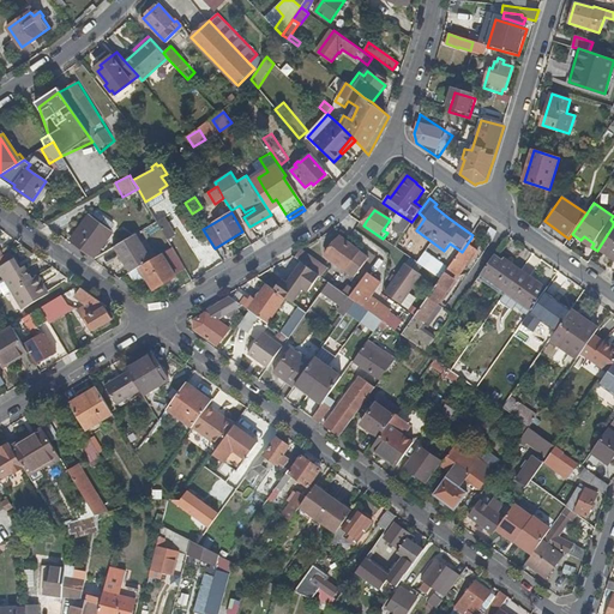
[(203,229),(211,224),(204,215),(203,216),(200,214),(194,217),(203,229)]
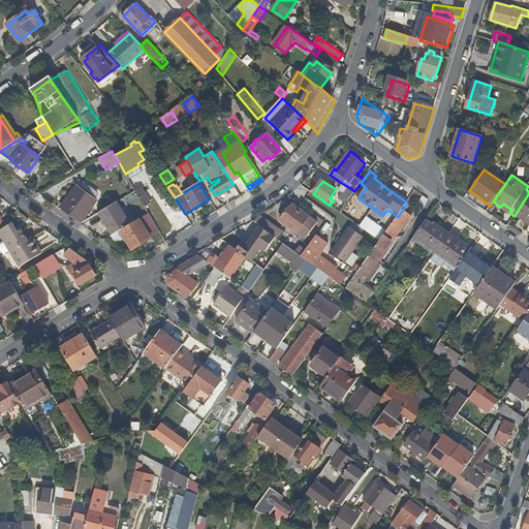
[(337,197),(346,204),(354,191),(343,184),(339,190),(341,192),(337,197)]
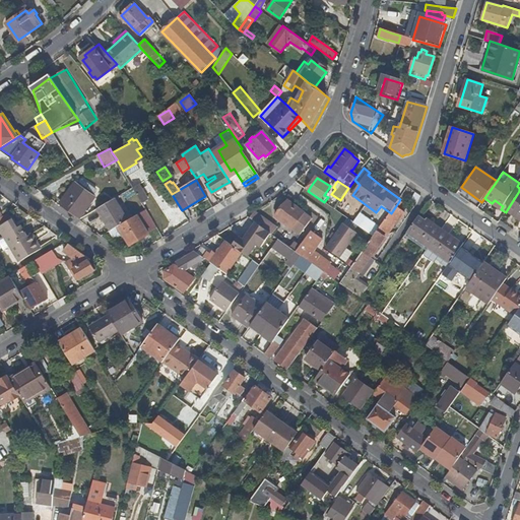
[(79,217),(95,196),(76,182),(61,204),(79,217)]
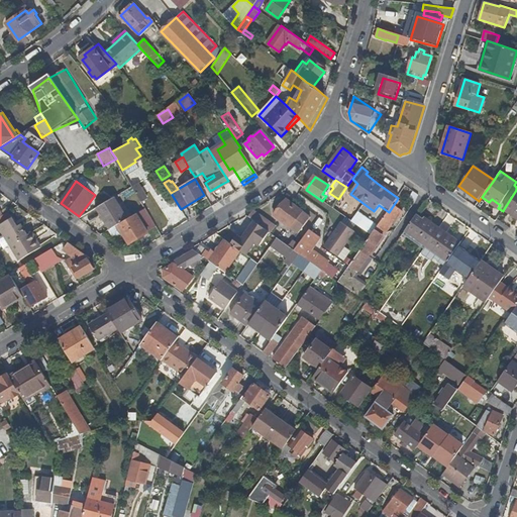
[(236,192),(228,181),(222,184),(229,196),(236,192)]
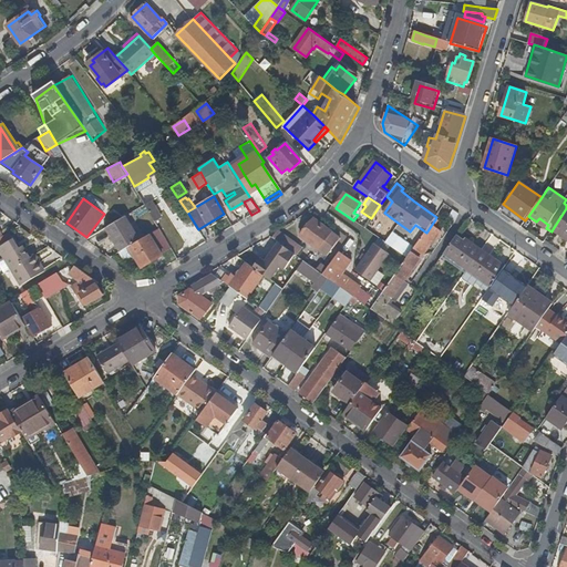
[(152,200),(145,204),(156,223),(163,218),(152,200)]
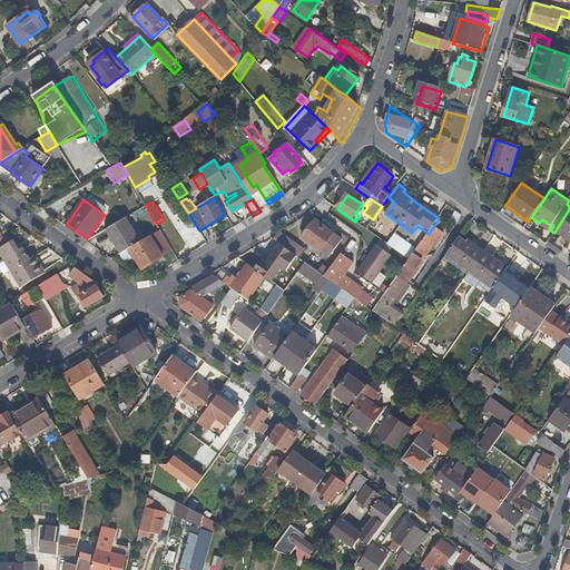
[(528,222),(505,205),(504,207),(527,223),(528,222)]
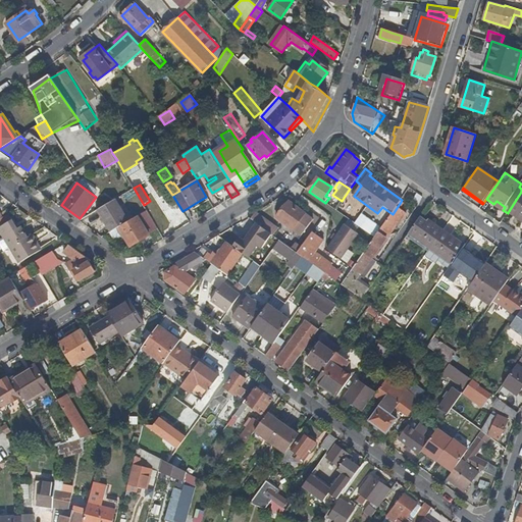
[(521,192),(509,211),(521,219),(521,192)]
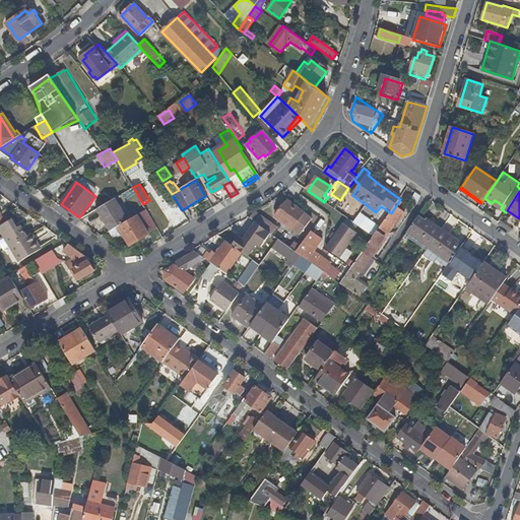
[(128,220),(115,198),(99,207),(112,230),(118,226),(128,220)]
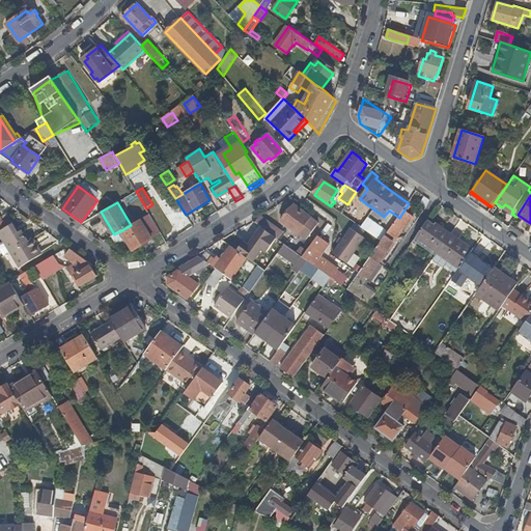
[(502,207),(511,214),(513,211),(505,204),(502,207)]
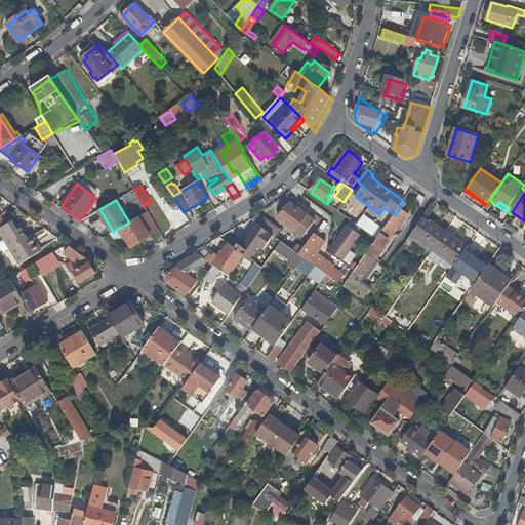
[(315,221),(290,203),(279,219),(304,237),(315,221)]
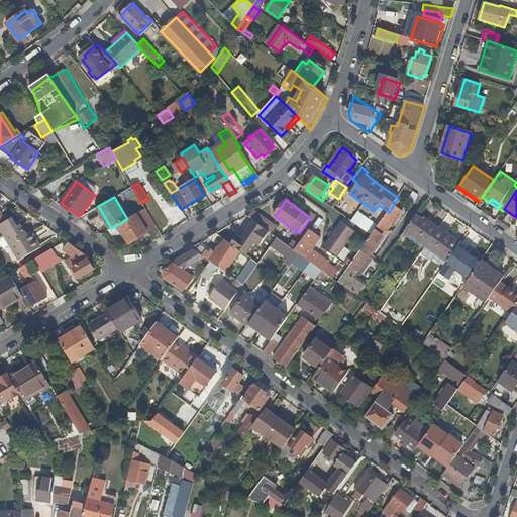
[(323,212),(308,201),(304,207),(318,218),(323,212)]
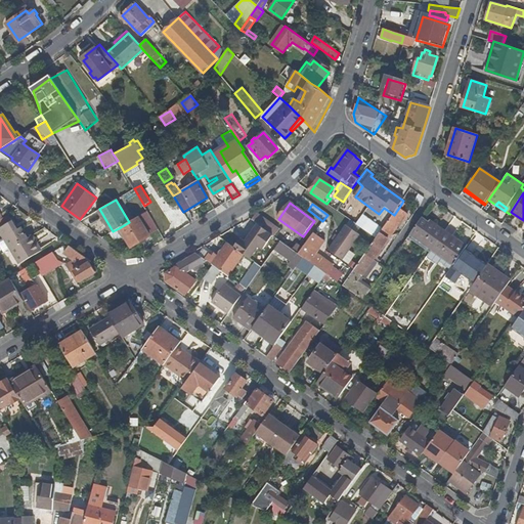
[(400,211),(398,209),(394,215),(383,229),(377,238),(343,287),(349,291),(363,301),(370,291),(358,281),(400,222),(403,224),(408,216),(400,211)]
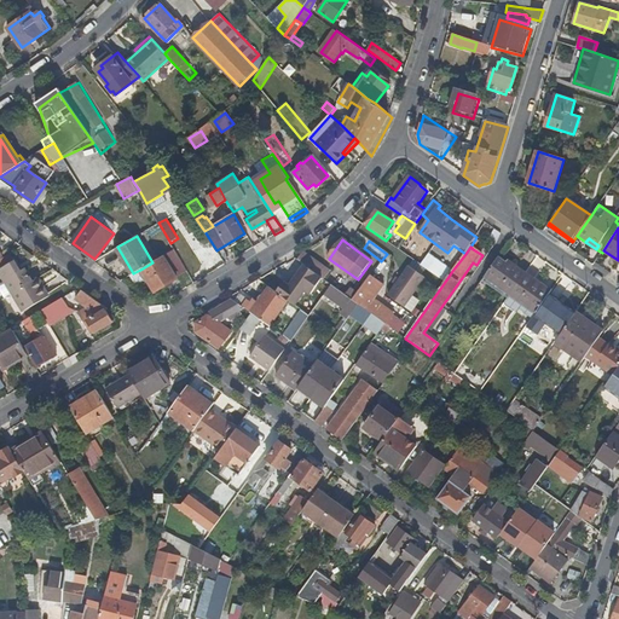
[(173,272),(184,265),(174,249),(152,262),(140,270),(146,279),(155,293),(178,278),(174,273),(173,272)]
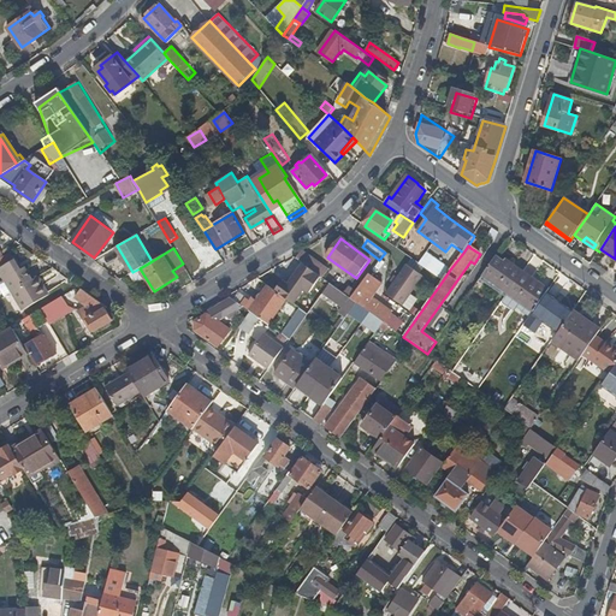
[(329,270),(303,252),(292,258),(303,265),(321,278),(323,278),(329,270)]
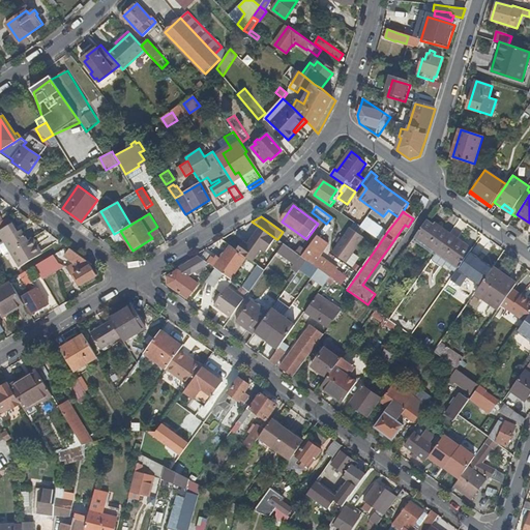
[(365,216),(359,227),(381,241),(387,232),(365,216)]
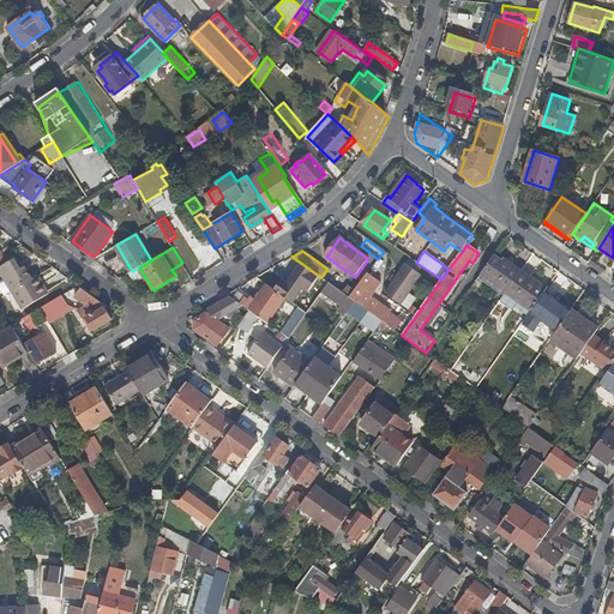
[(480,275),(506,293),(522,271),(512,264),(510,268),(503,263),(494,256),(480,275)]
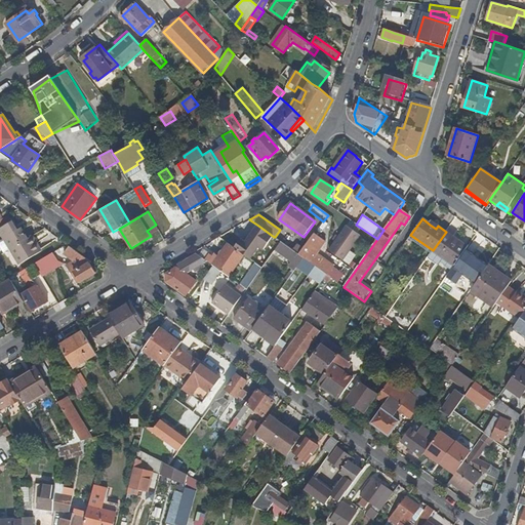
[(0,230),(5,239),(10,248),(19,264),(42,251),(33,236),(28,239),(21,228),(17,230),(12,221),(0,228),(0,230)]
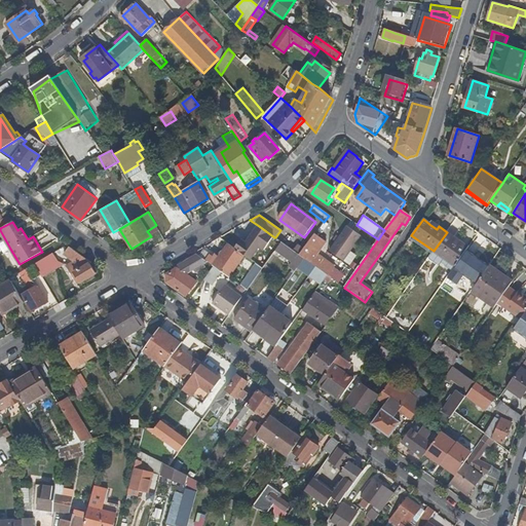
[(264,251),(274,237),(259,226),(246,243),(240,240),(234,249),(245,256),(250,260),(259,247),(264,251)]
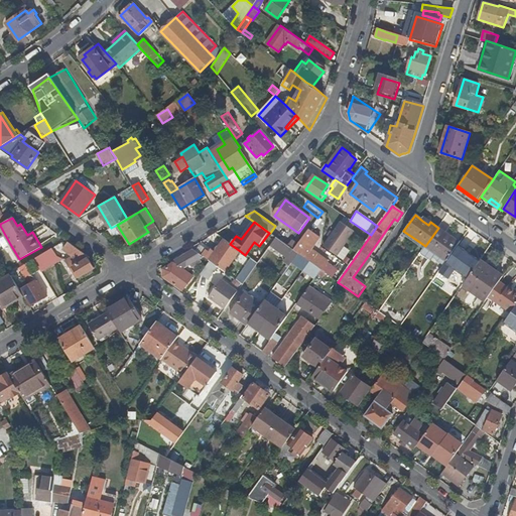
[(355,232),(341,222),(324,247),(338,256),(355,232)]
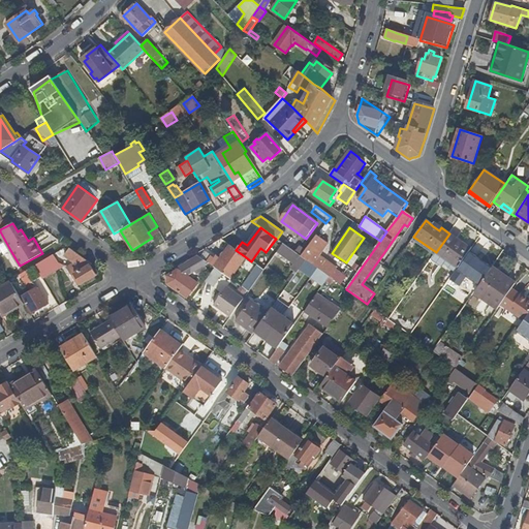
[(125,239),(120,230),(114,234),(112,236),(117,244),(125,239)]
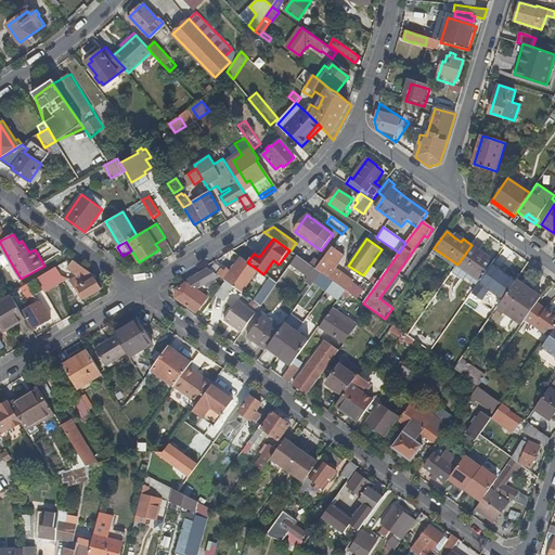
[(457,265),(480,281),(493,263),(478,254),(480,252),(472,245),(457,265)]
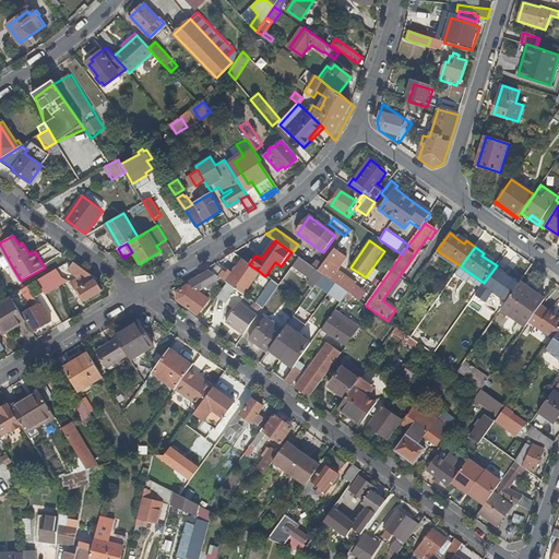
[(342,264),(341,263),(336,260),(341,254),(341,253),(334,249),(333,251),(325,262),(319,271),(324,275),(333,282),(336,278),(328,272),(330,270),(335,273),(342,264)]
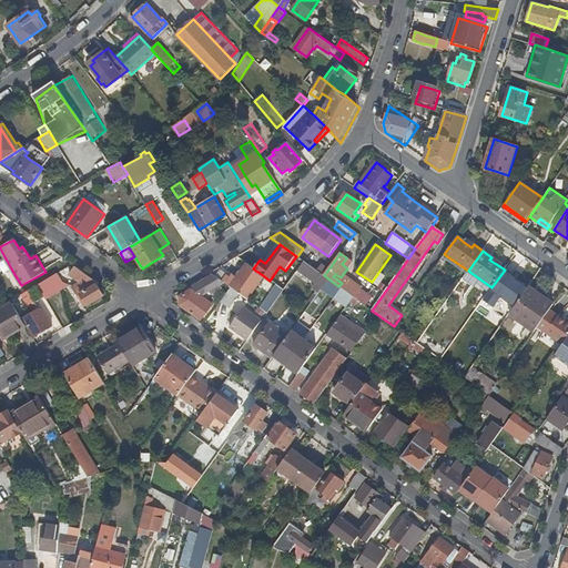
[(489,260),(505,270),(506,267),(492,257),(489,260)]
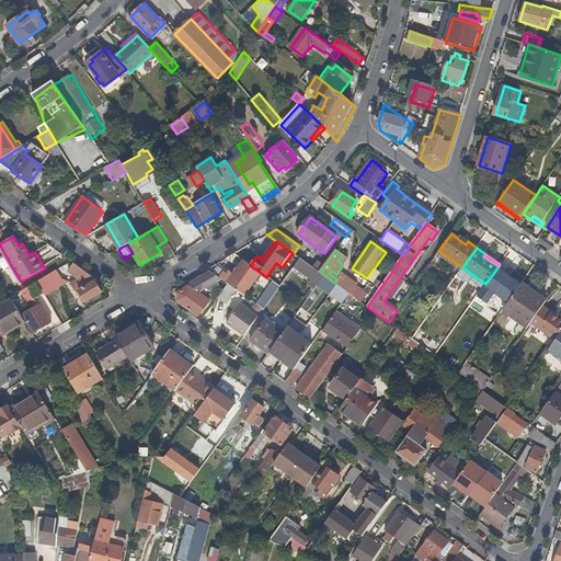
[(11,265),(6,255),(0,259),(0,262),(4,270),(11,265)]
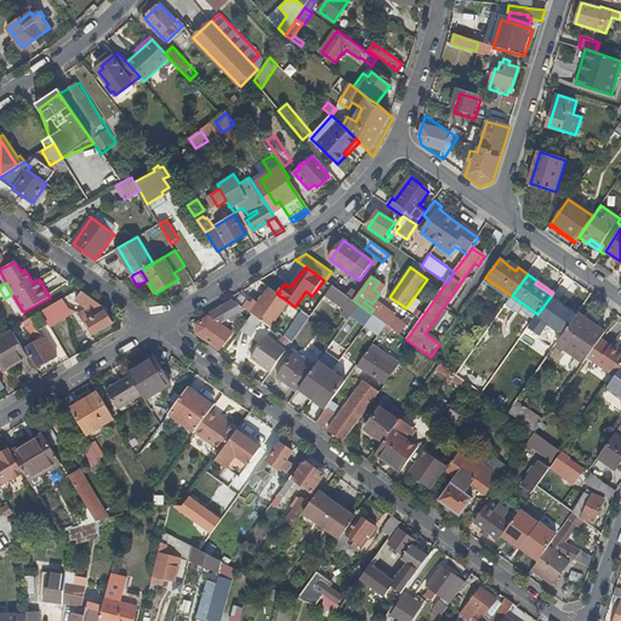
[(374,289),(379,292),(383,286),(379,283),(374,289)]
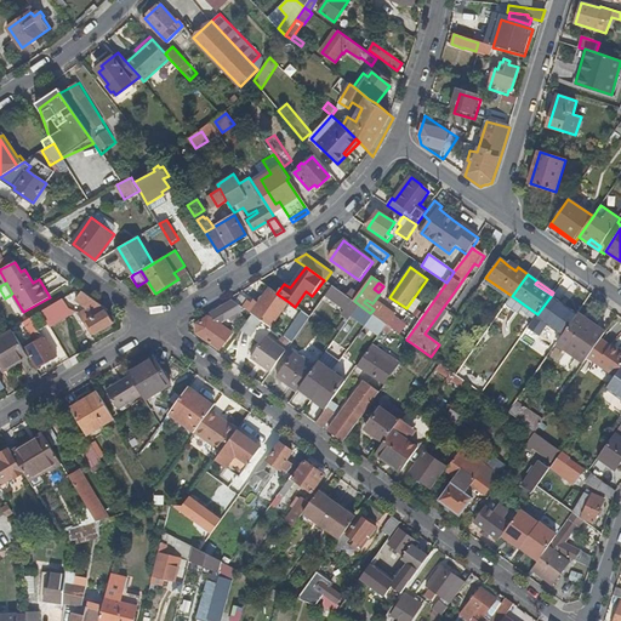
[(347,284),(341,292),(354,301),(362,291),(353,285),(352,284),(347,284)]
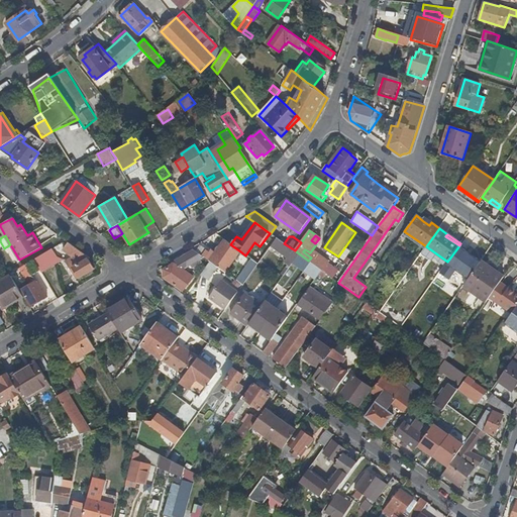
[(284,243),(277,238),(271,246),(286,257),(283,262),(287,264),(285,266),(289,270),(300,254),(295,250),(284,243)]
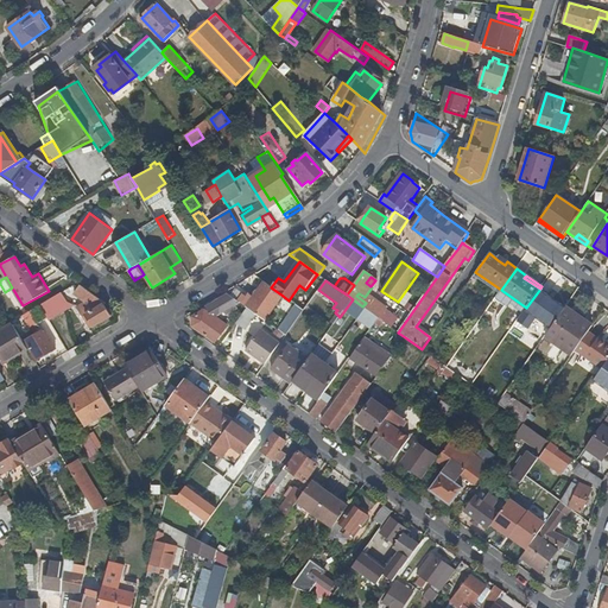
[(254,297),(246,308),(255,314),(264,321),(283,296),(271,287),(265,283),(254,297)]
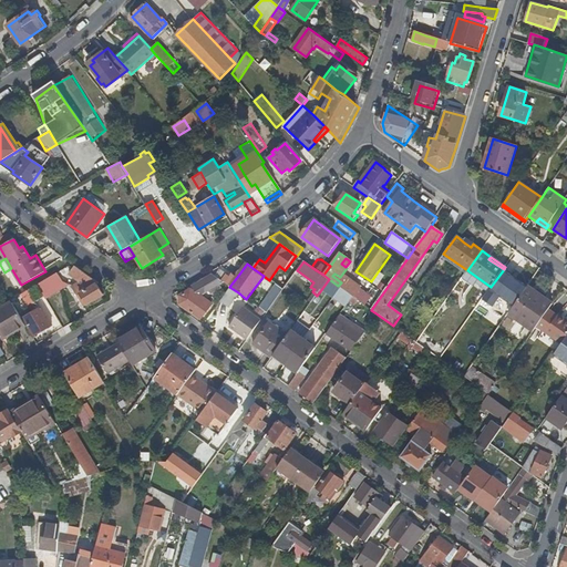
[(96,285),(99,284),(74,266),(70,274),(79,280),(80,282),(72,287),(83,306),(103,295),(96,285)]
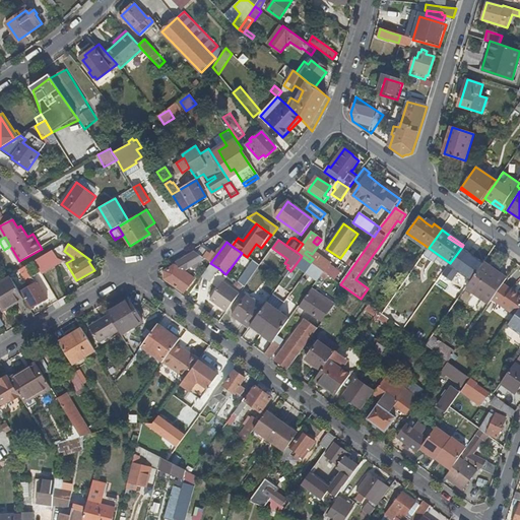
[(463,249),(450,266),(468,279),(480,261),(463,249)]
